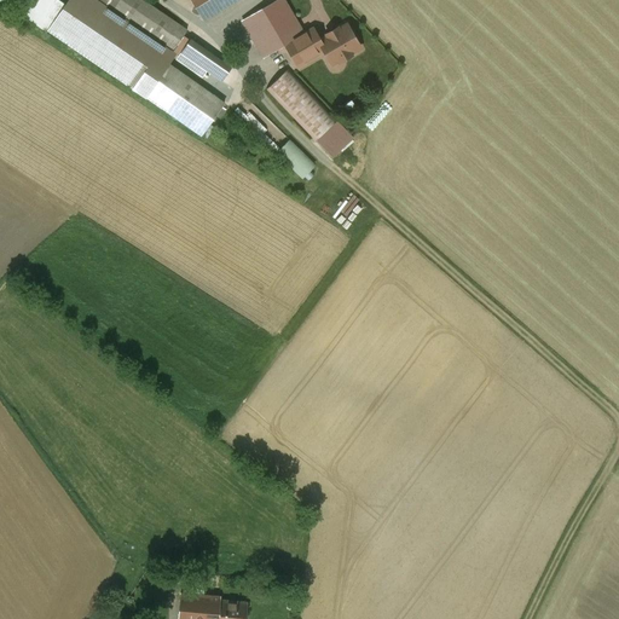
[(172,52),(94,0),(69,0),(48,30),(145,97),(145,96),(168,64),(175,55),(172,52)]
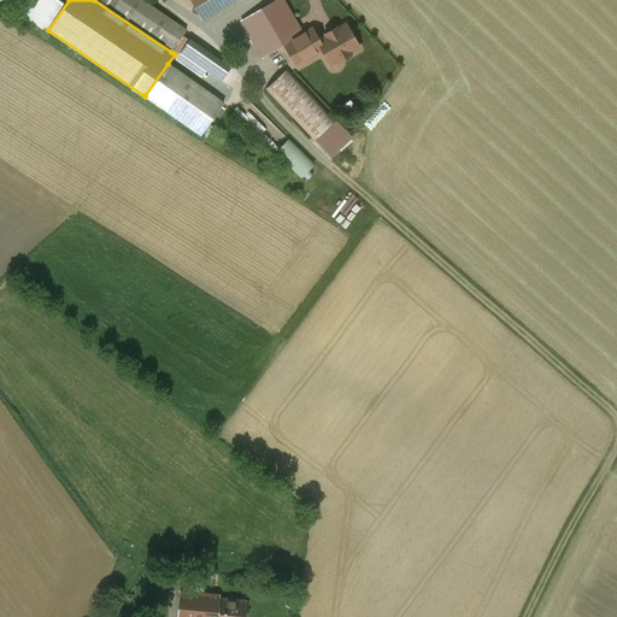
[(94,0),(171,52),(186,31),(139,0),(94,0)]
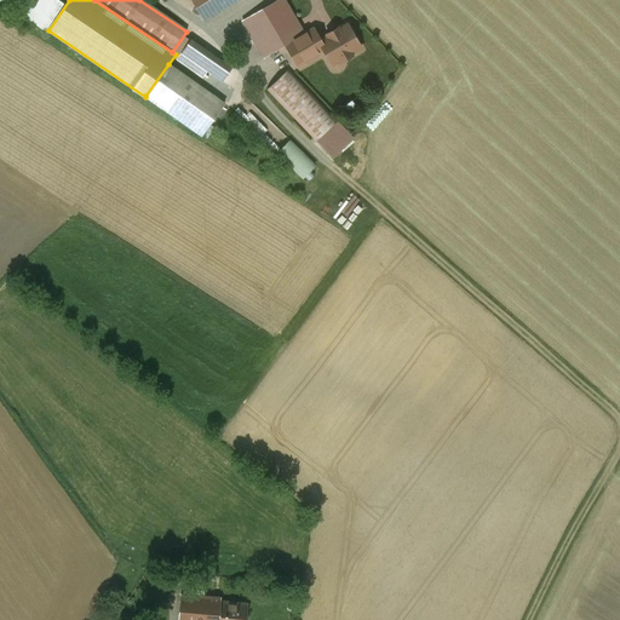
[(193,0),(204,19),(235,0),(193,0)]
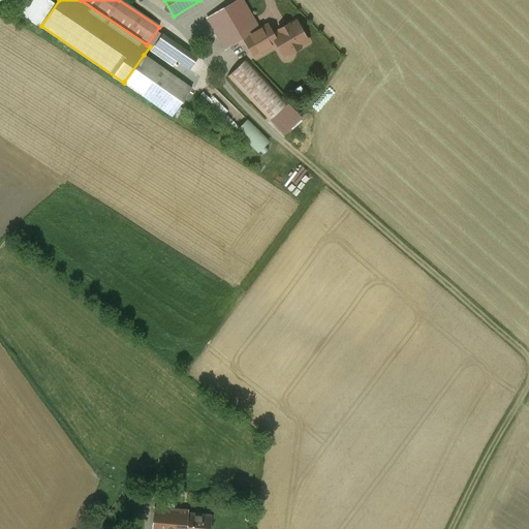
[(242,0),(237,0),(208,18),(226,50),(227,49),(225,47),(240,38),(243,36),(244,38),(260,29),(260,28),(259,29),(246,5),(242,0)]
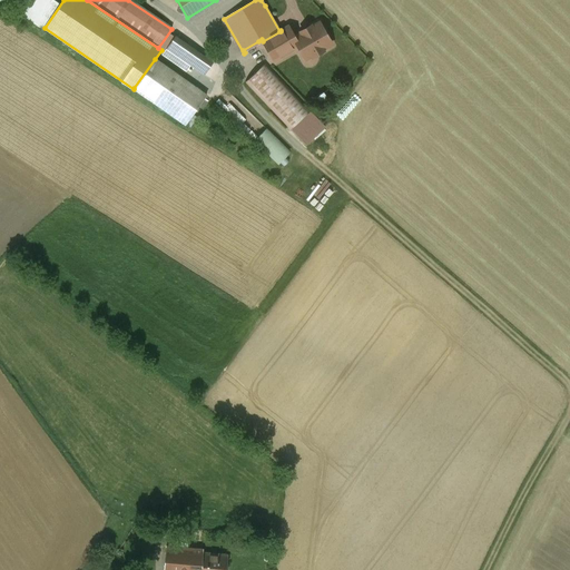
[(320,22),(312,27),(312,26),(301,32),(301,33),(294,37),(293,38),(298,46),(301,50),(306,59),(312,56),(313,57),(324,50),(323,49),(332,45),(320,22)]
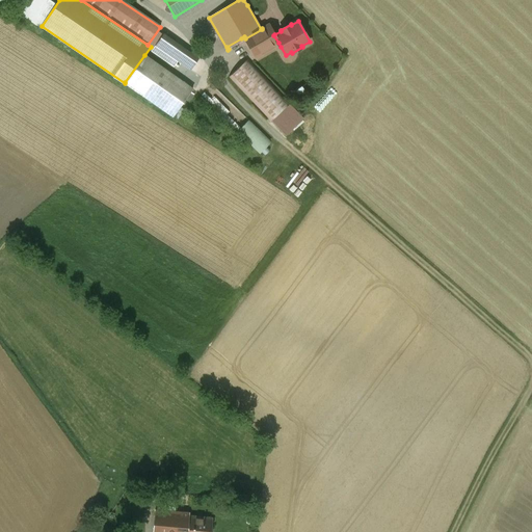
[(262,29),(245,38),(250,48),(256,56),(278,43),(273,35),(274,34),(269,25),(262,29)]
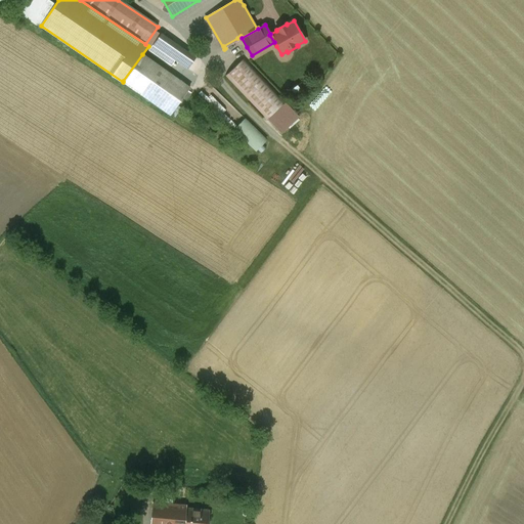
[(195,56),(161,33),(154,45),(187,69),(195,56)]
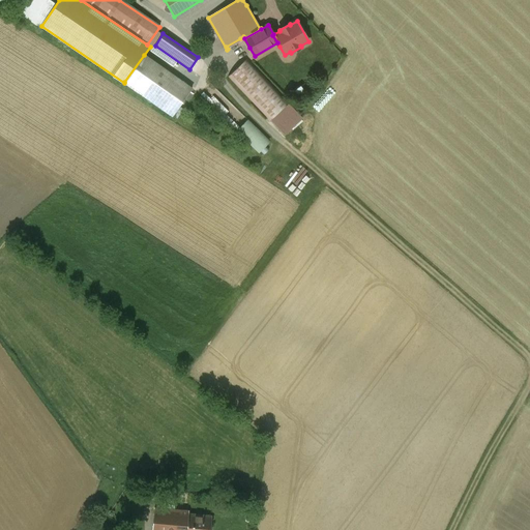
[(144,55),(124,82),(124,83),(172,116),(192,88),(144,55)]
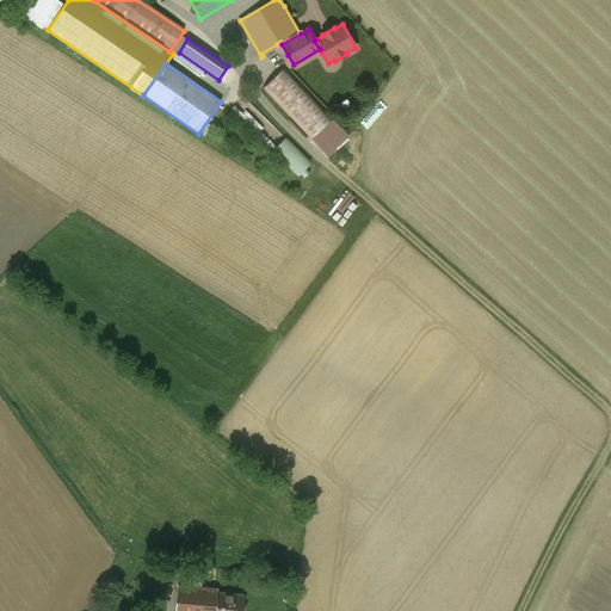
[(332,118),(284,68),(263,88),(310,140),(332,118)]
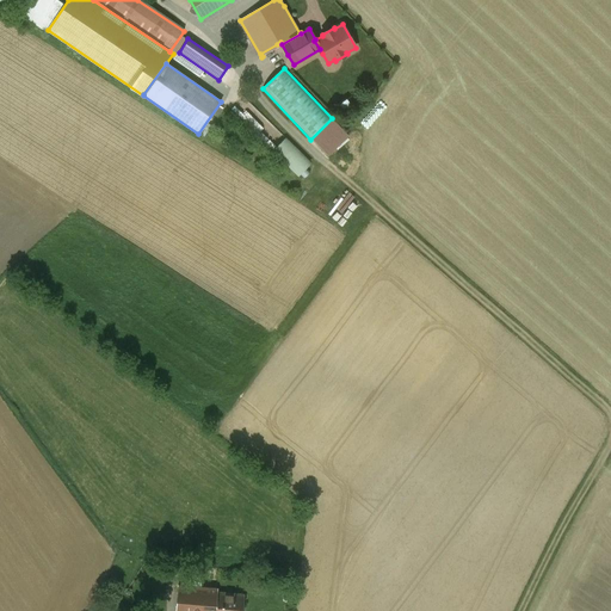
[(301,176),(314,161),(285,136),(273,150),(301,176)]
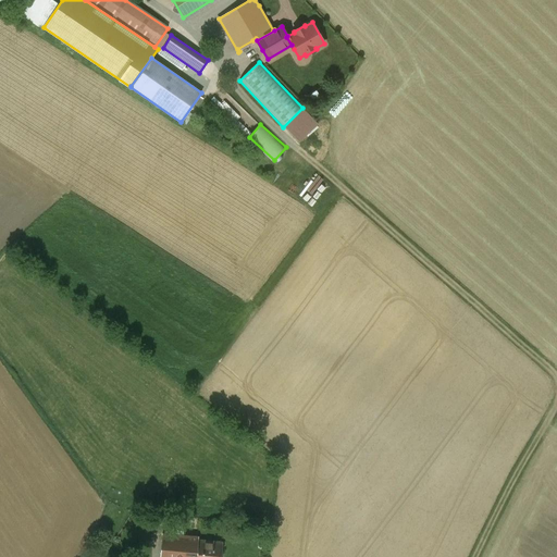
[(221,556),(222,543),(198,541),(198,537),(169,534),(165,556),(221,556)]
